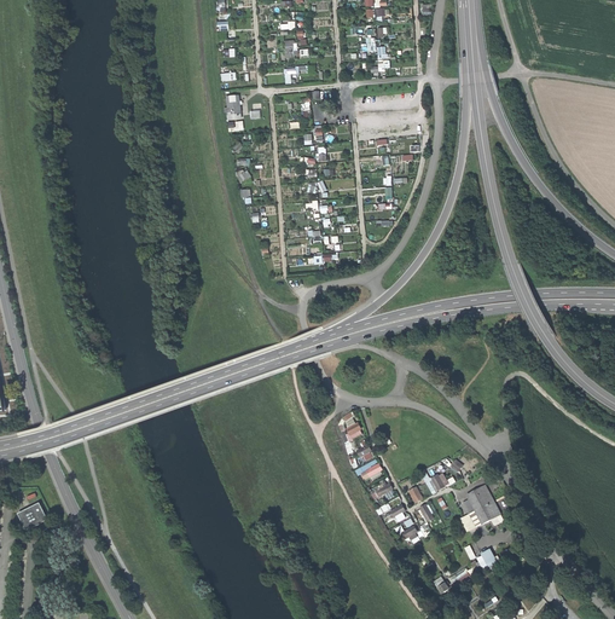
[(227,21),(216,22),(218,32),(228,30),(227,21)]
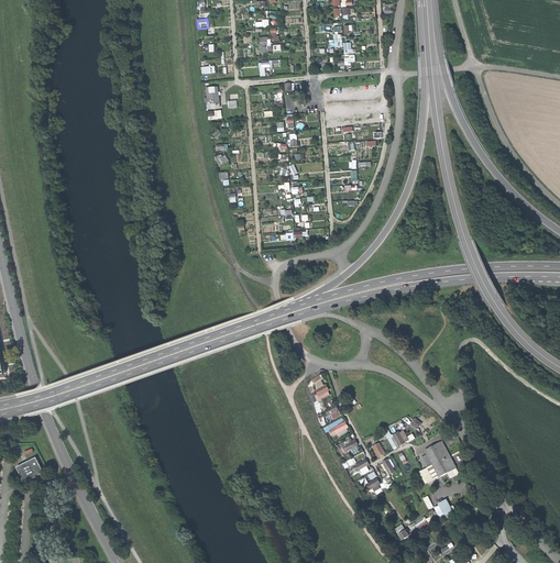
[(280,50),(280,44),(270,45),(268,39),(266,39),(266,36),(257,36),(259,52),(280,50)]
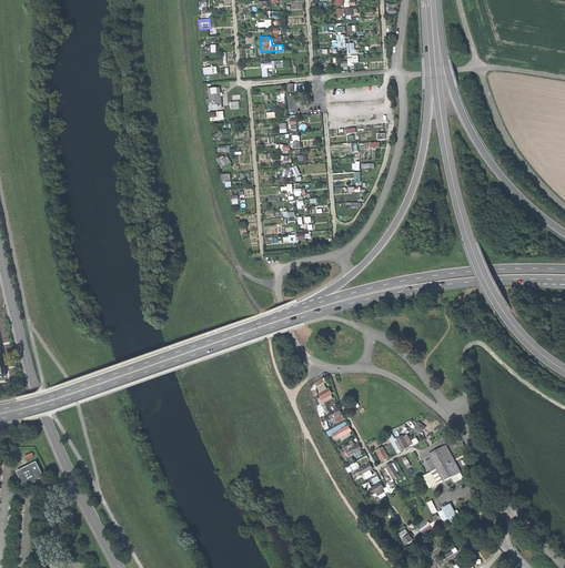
[(353,62),(357,62),(356,56),(351,56),(352,58),(346,58),(346,66),(353,64),(353,62)]
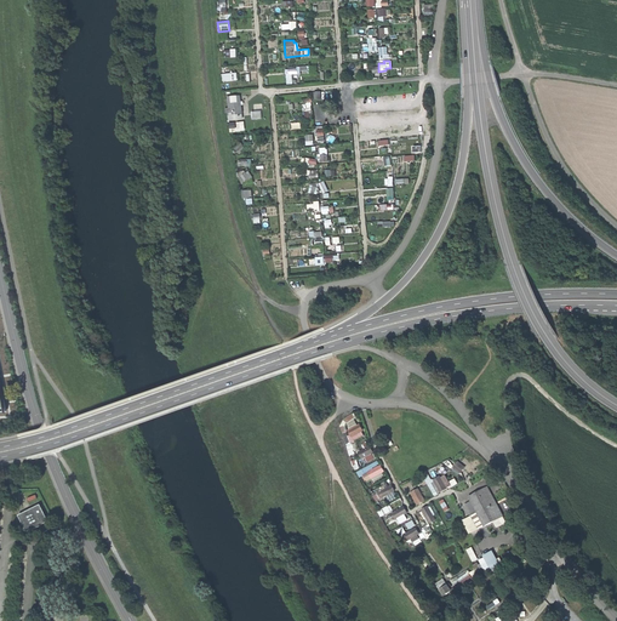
[(310,66),(284,68),(285,84),(291,83),(291,74),(300,73),(310,72),(310,66)]
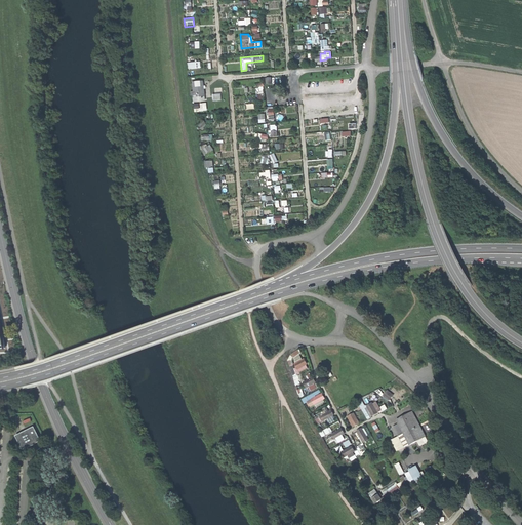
[(192,102),(204,101),(203,80),(191,81),(192,91),(191,91),(192,102)]
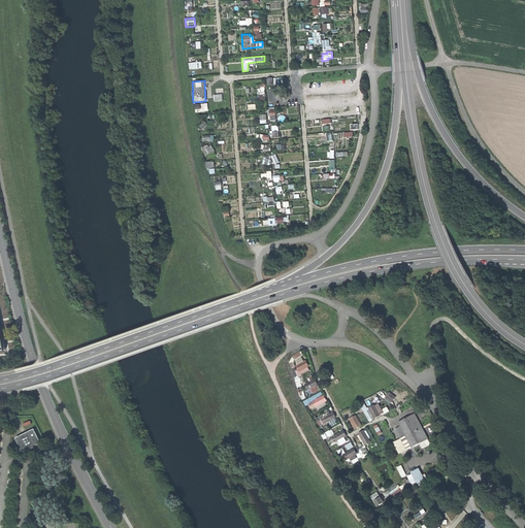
[(194,111),(207,110),(206,102),(194,104),(194,111)]
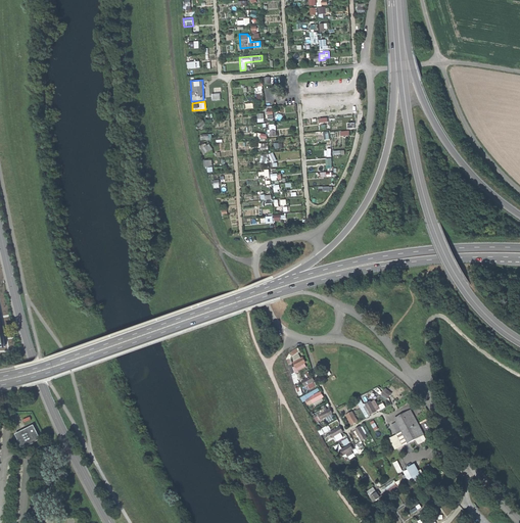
[(195,124),(200,129),(205,125),(201,120),(195,124)]
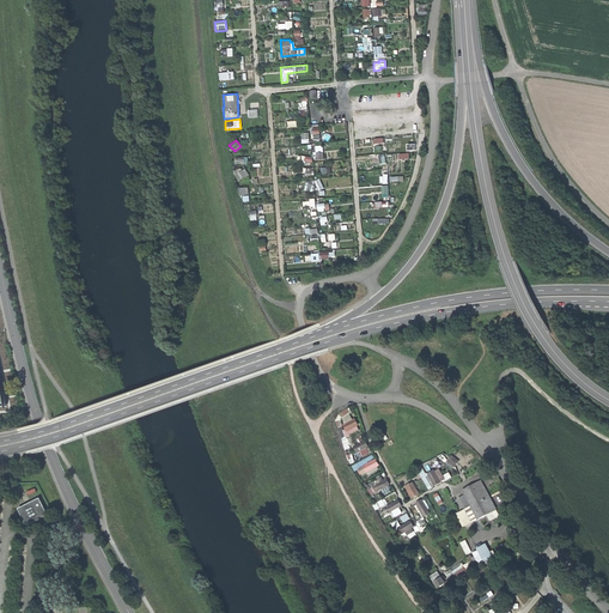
[(236,180),(248,175),(245,169),(233,174),(236,180)]
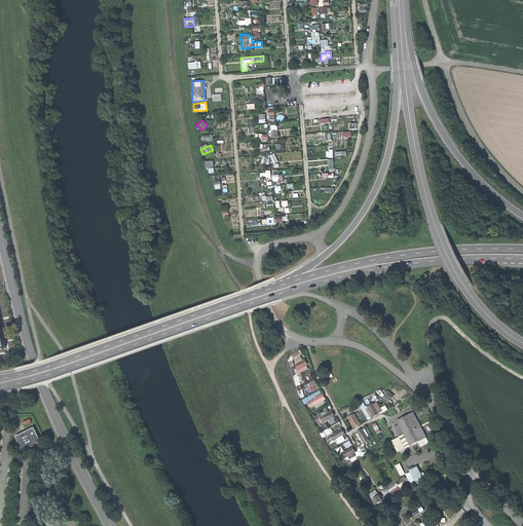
[(272,208),(271,195),(261,196),(262,209),(272,208)]
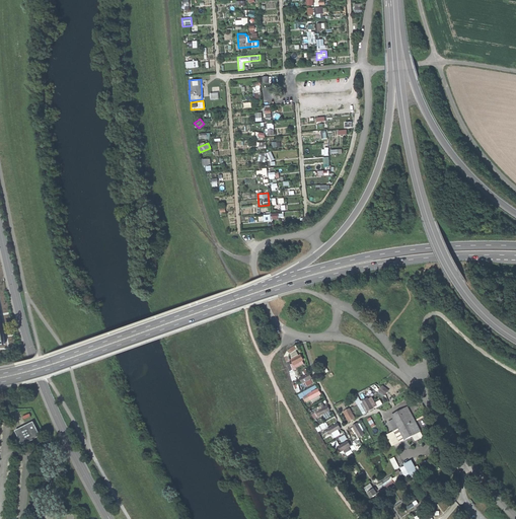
[(294,345),(286,350),(289,353),(296,349),(294,345)]
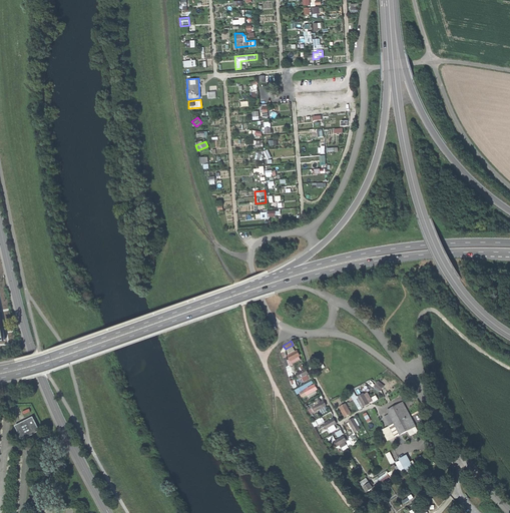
[(285,366),(301,361),(298,350),(287,354),(289,359),(287,360),(284,350),(280,351),(285,366)]
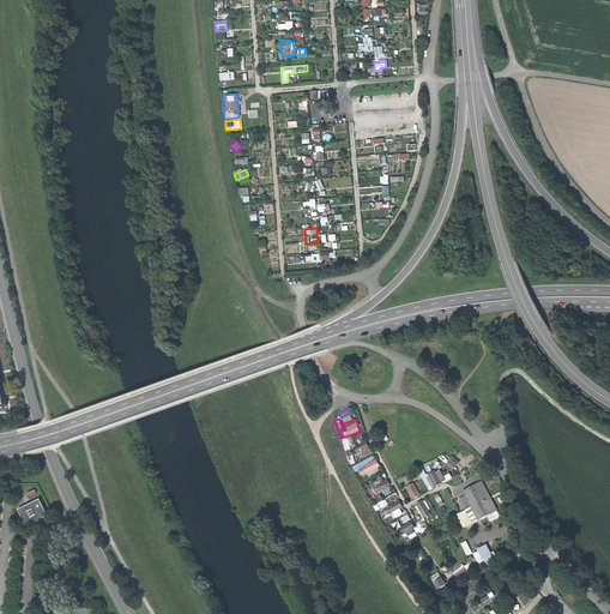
[(356,439),(357,444),(352,446),(356,453),(358,452),(361,457),(370,452),(362,435),(356,439)]
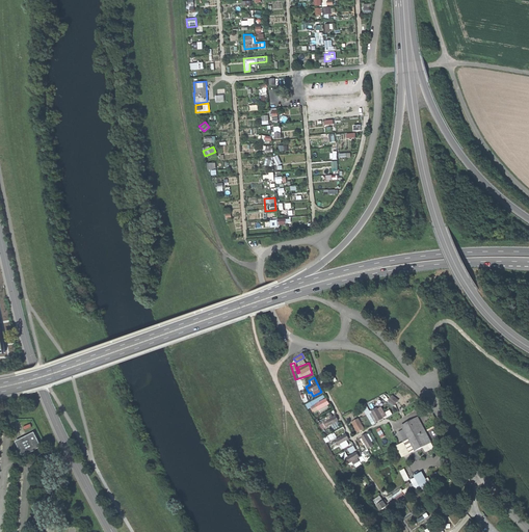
[(317,409),(318,411),(329,405),(323,394),(306,404),(308,408),(310,407),(313,411),(317,409)]
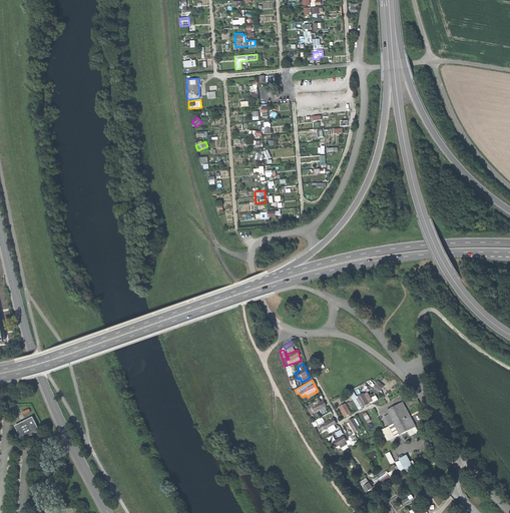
[(373,386),(380,391),(384,385),(377,381),(373,386)]
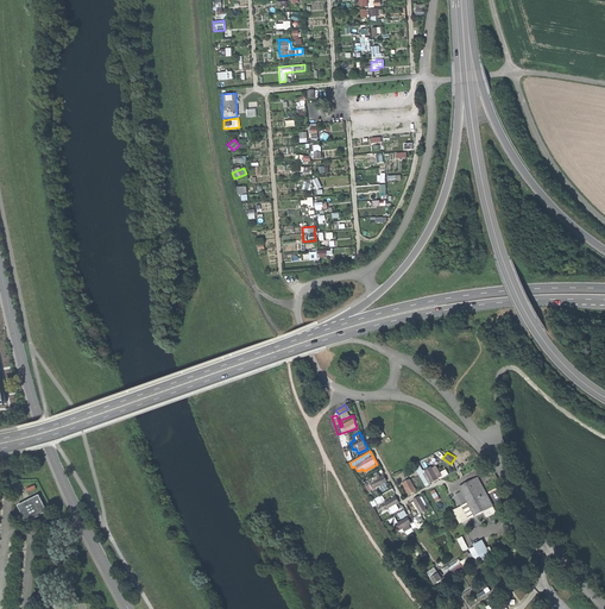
[(424,485),(441,476),(435,464),(423,470),(420,465),(415,469),(424,485)]
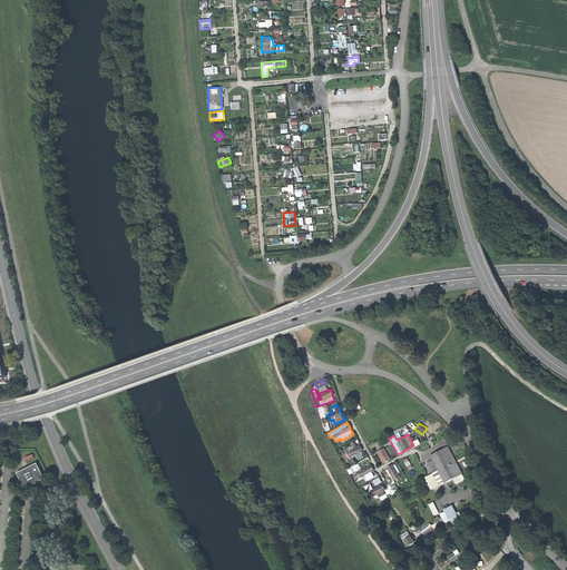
[(344,458),(362,453),(360,442),(344,448),(346,454),(343,454),(344,458)]
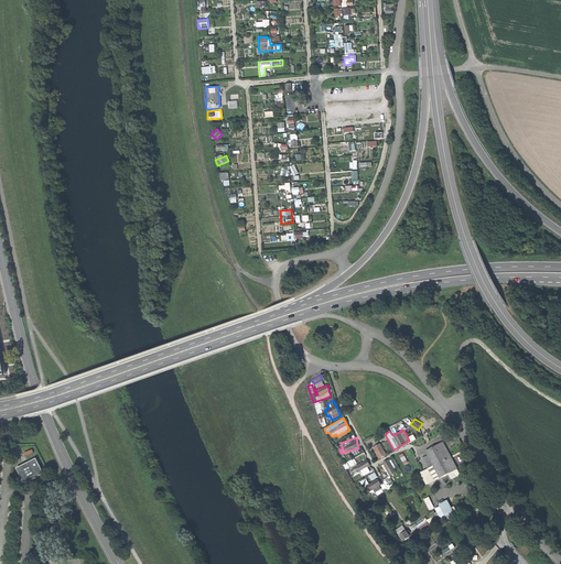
[(377,458),(385,455),(380,443),(371,446),(377,458)]
